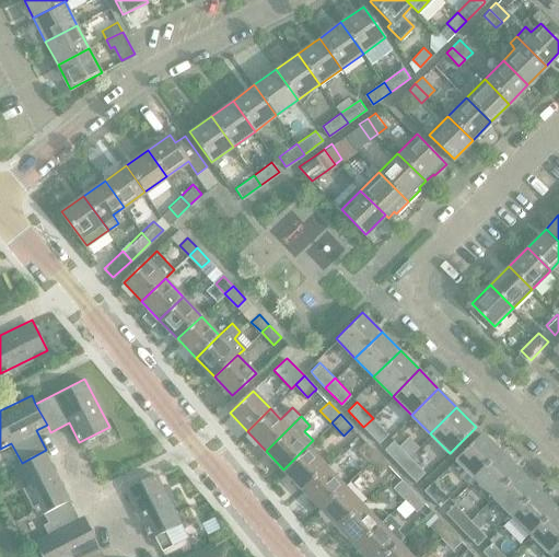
[(388,433),(373,418),(363,427),(379,443),(388,433)]
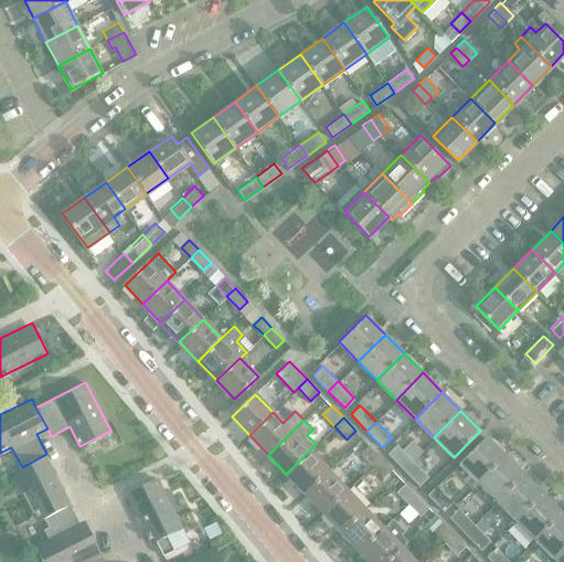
[(459,463),(478,483),(506,456),(486,436),(459,463)]
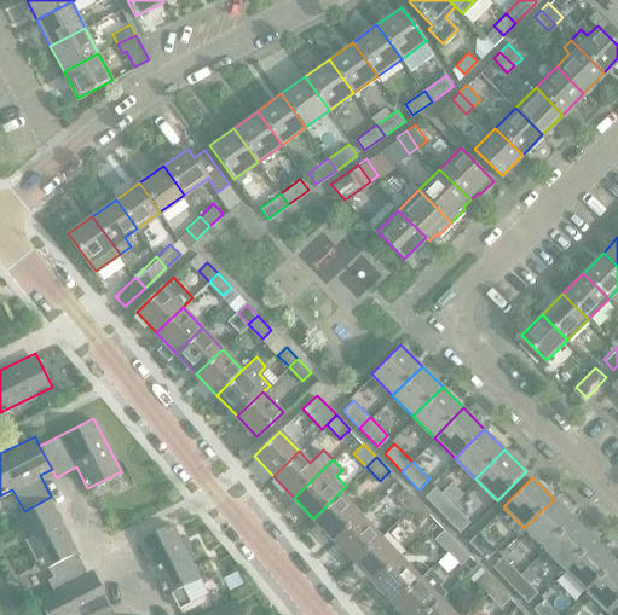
[(425,494),(442,512),(451,503),(434,485),(425,494)]
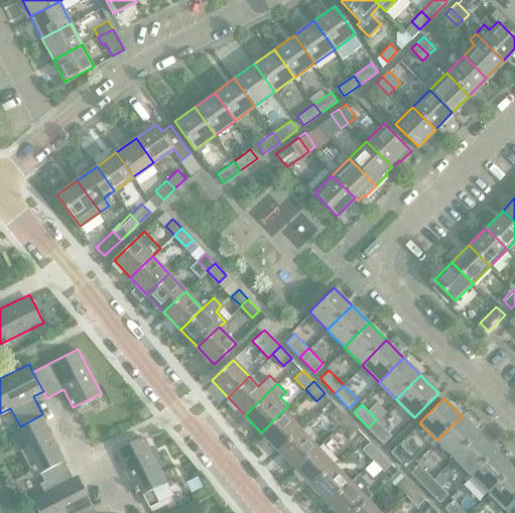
[(328,413),(339,424),(348,416),(337,405),(328,413)]
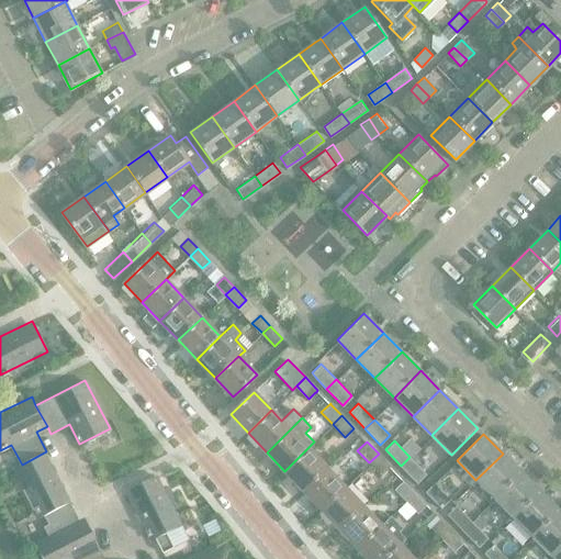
[(284,471),(302,491),(315,478),(326,468),(315,457),(315,456),(307,448),(284,471)]
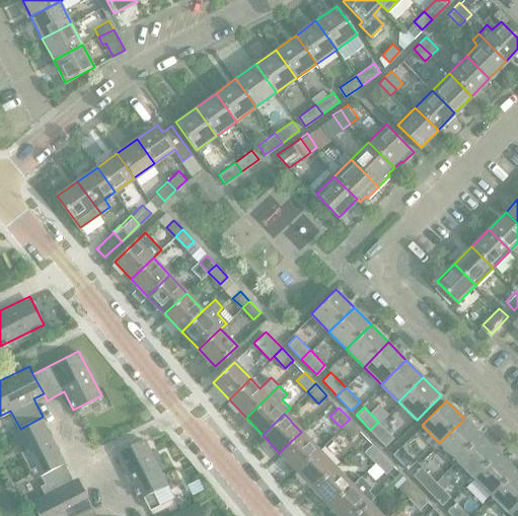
[(20,429),(13,432),(35,476),(41,474),(45,484),(42,486),(46,495),(73,481),(64,462),(41,418),(20,429)]
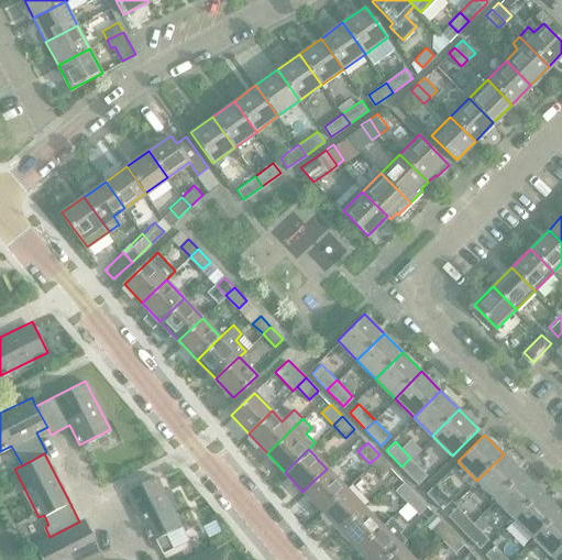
[(390,467),(379,454),(370,463),(382,475),(390,467)]
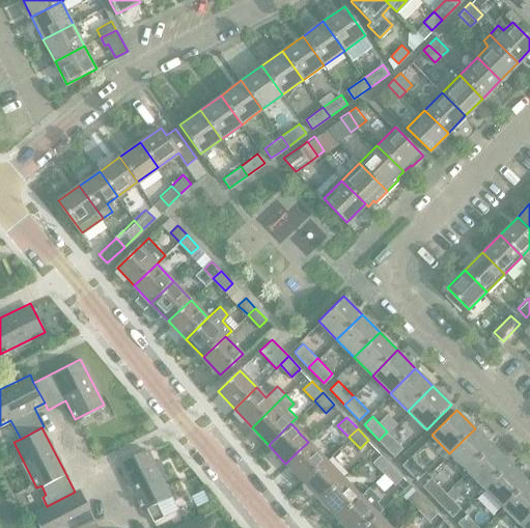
[(449,453),(467,471),(493,446),(475,428),(449,453)]
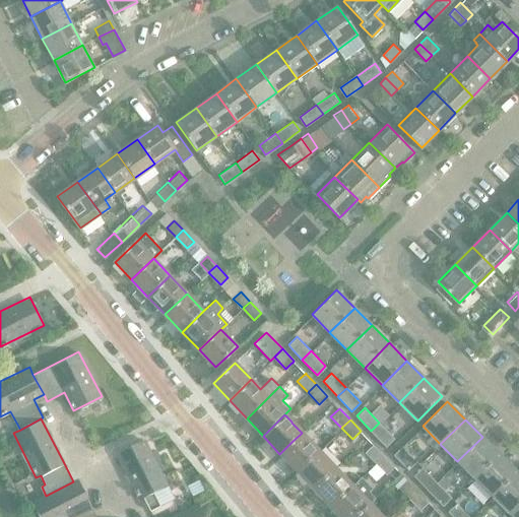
[(394,437),(379,423),(371,431),(385,446),(394,437)]
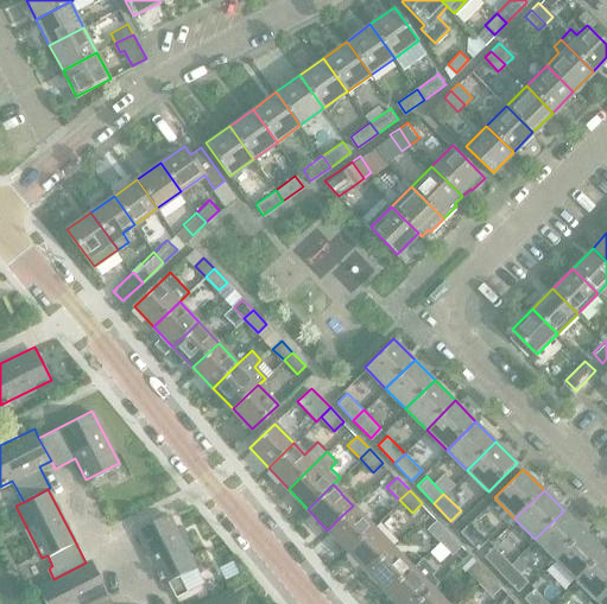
[(341,545),(347,551),(373,526),(353,506),(341,516),(327,531),(341,545)]
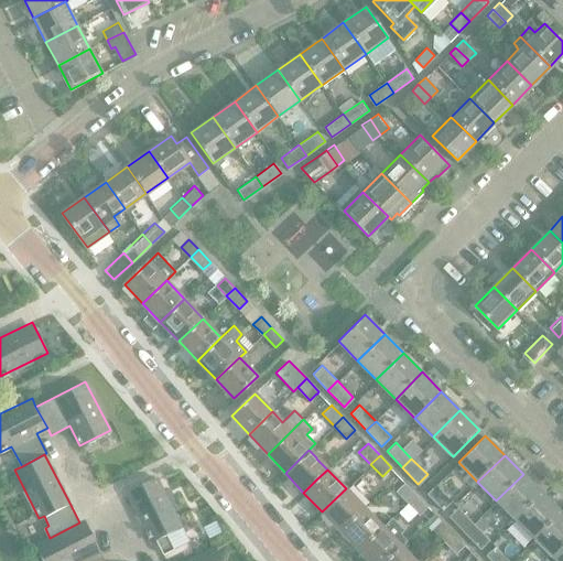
[(496,500),(515,519),(542,493),(523,474),(496,500)]
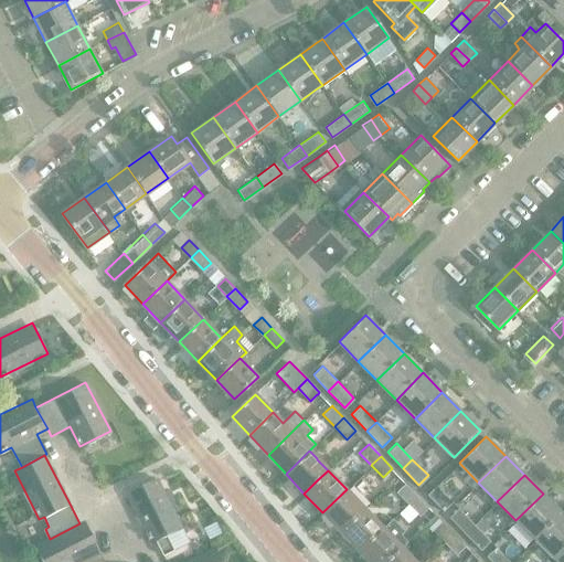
[(158,477),(127,494),(151,542),(156,540),(163,555),(190,541),(174,511),(178,510),(167,488),(163,489),(158,477)]
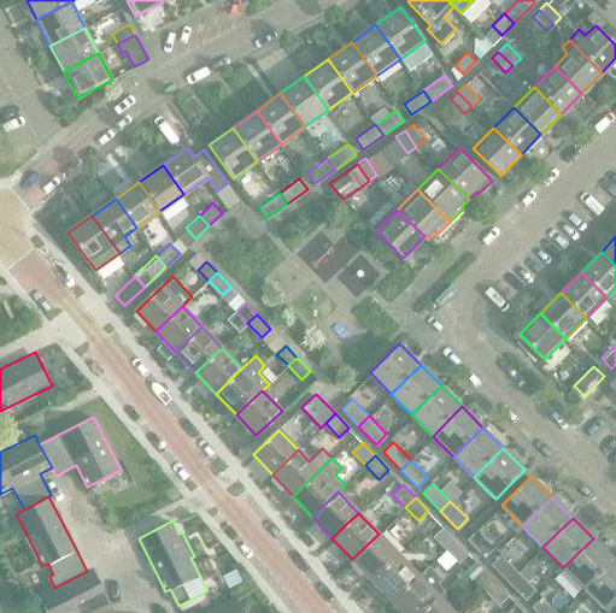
[(434,536),(446,549),(456,540),(444,526),(434,536)]
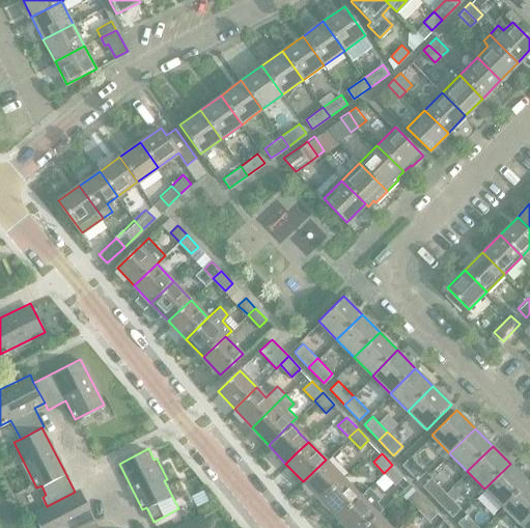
[(417,478),(425,470),(410,455),(401,463),(417,478)]
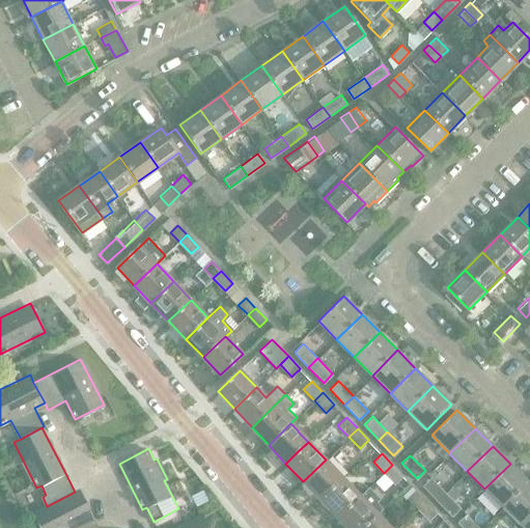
[(303,481),(321,500),(342,478),(326,460),(303,481)]
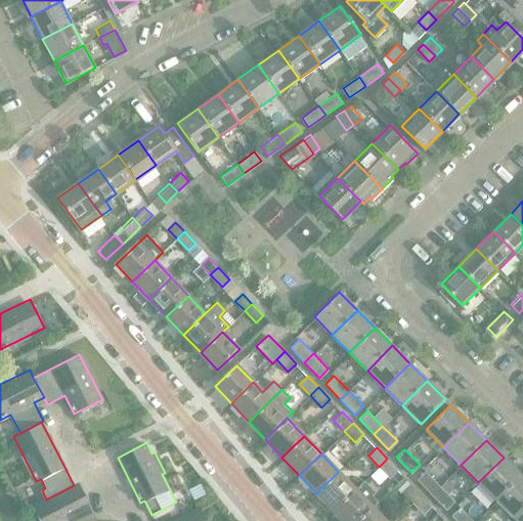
[(478,482),(496,500),(521,475),(504,458),(478,482)]
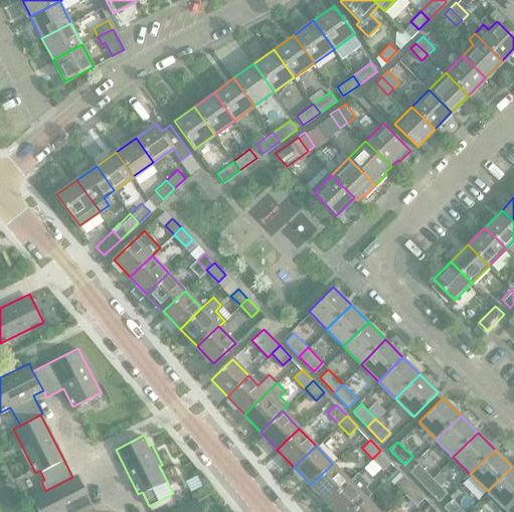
[(391,463),(380,451),(372,459),(383,471),(391,463)]
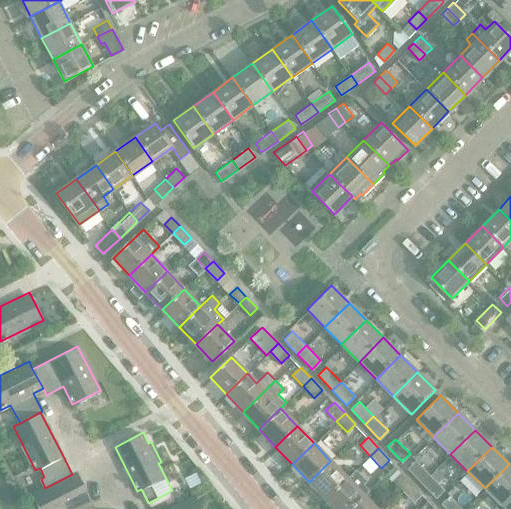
[(408,468),(421,482),(430,474),(417,460),(408,468)]
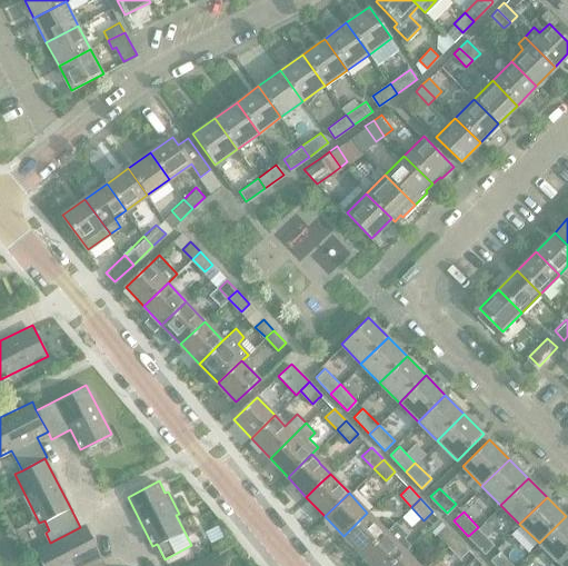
[(344,536),(361,555),(386,532),(384,529),(376,522),(367,513),(344,536)]
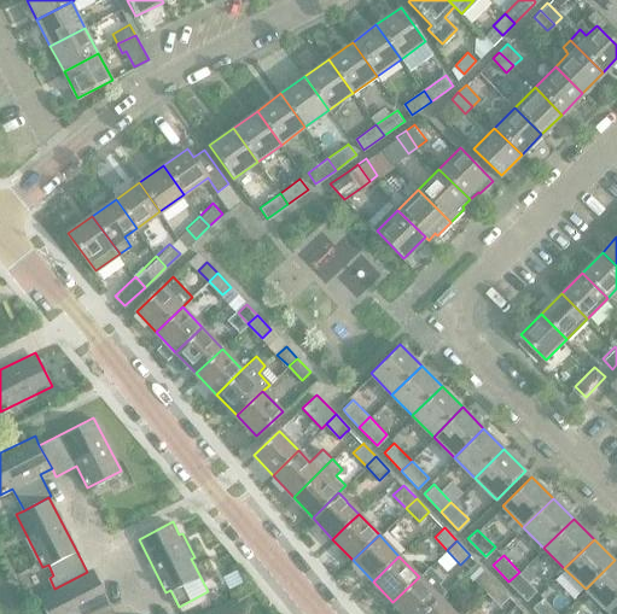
[(586,589),(606,610),(616,598),(616,562),(615,560),(586,589)]
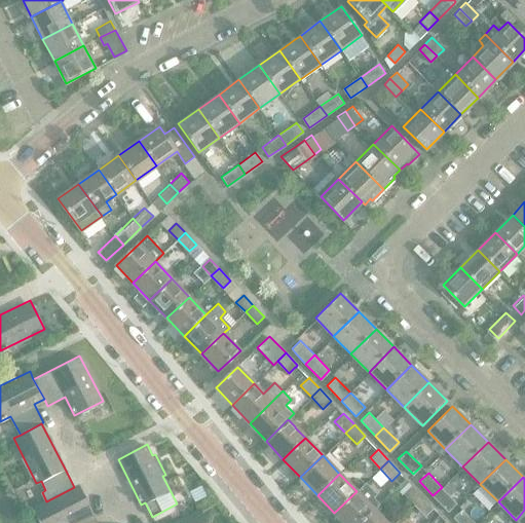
[(406,478),(396,488),(403,494),(404,493),(412,485),(406,478)]
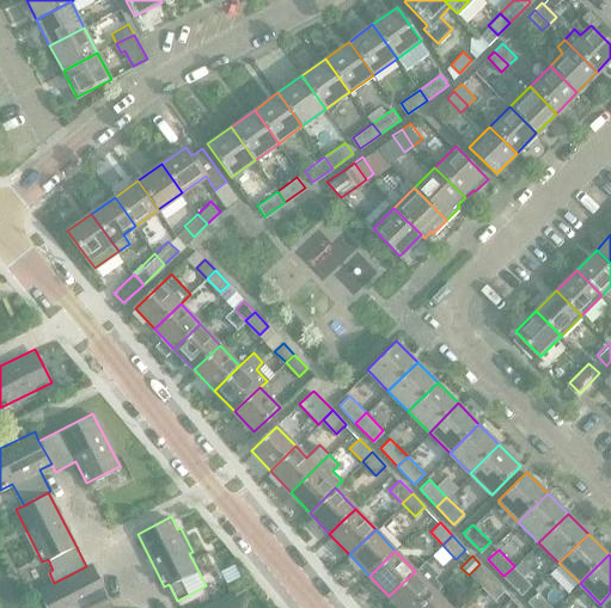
[(389,596),(399,607),(416,607),(434,591),(441,584),(434,577),(438,573),(423,559),(413,569),(415,571),(389,596)]
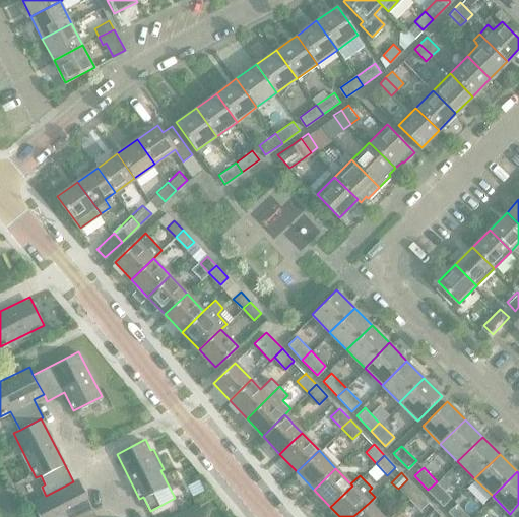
[(46,496),(31,503),(39,516),(90,516),(86,509),(90,507),(77,479),(73,481),(46,496)]
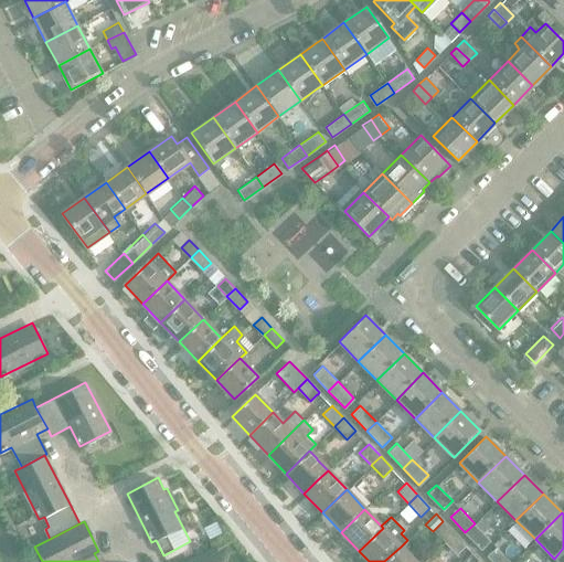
[(434,530),(445,541),(454,532),(443,521),(434,530)]
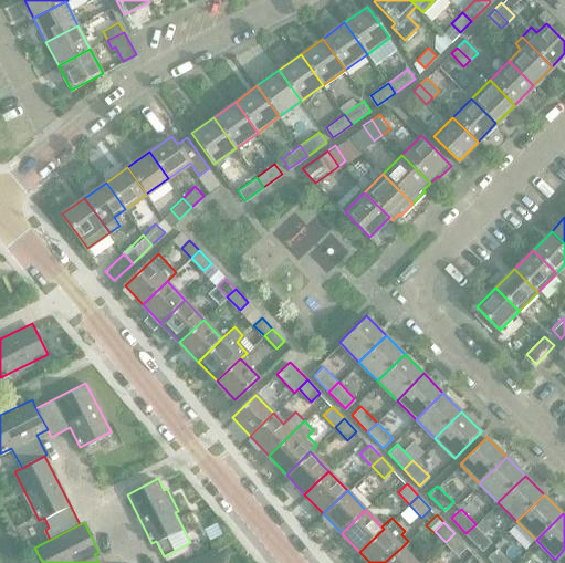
[(493,542),(475,524),(466,533),(483,551),(493,542)]
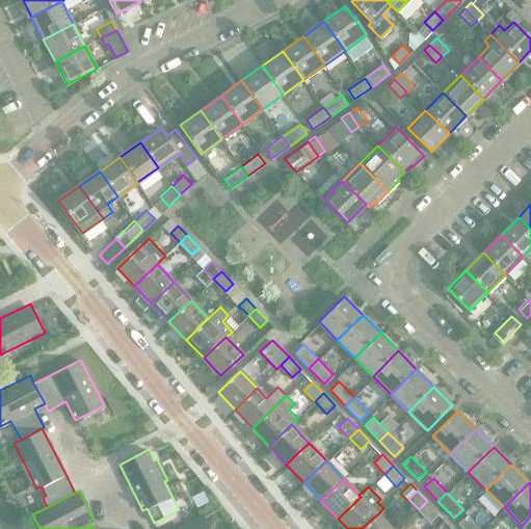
[(440,514),(427,501),(419,509),(431,522),(440,514)]
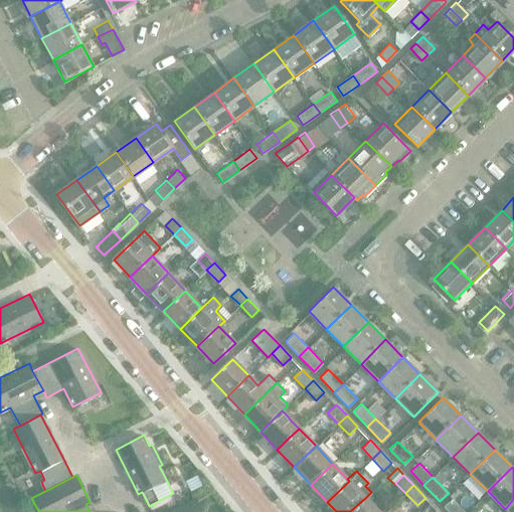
[(26,489),(18,493),(22,501),(30,497),(26,489)]
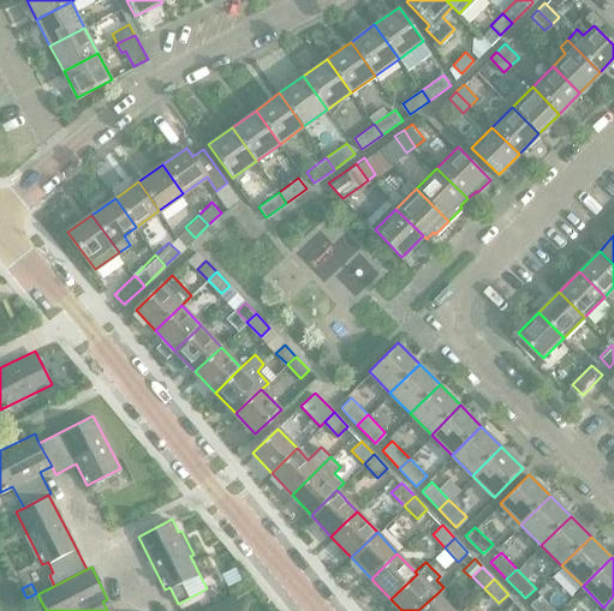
[(176,610),(172,610),(243,610),(234,594),(200,610),(176,610)]
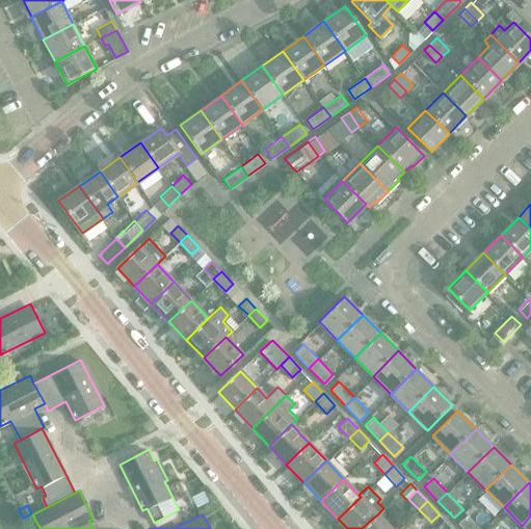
[(391,528),(377,514),(362,528),(391,528)]
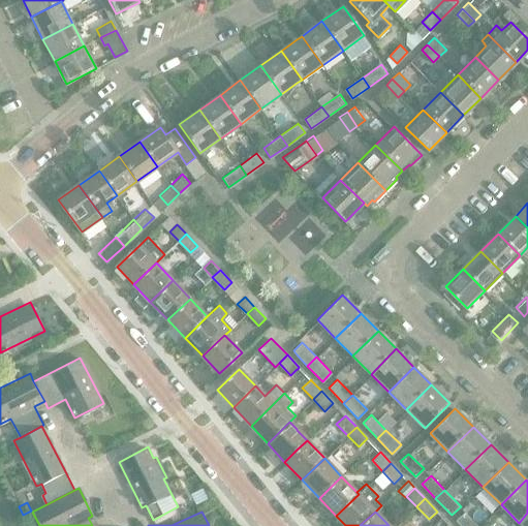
[(457,521),(462,525),(478,525),(479,525),(466,512),(457,521)]
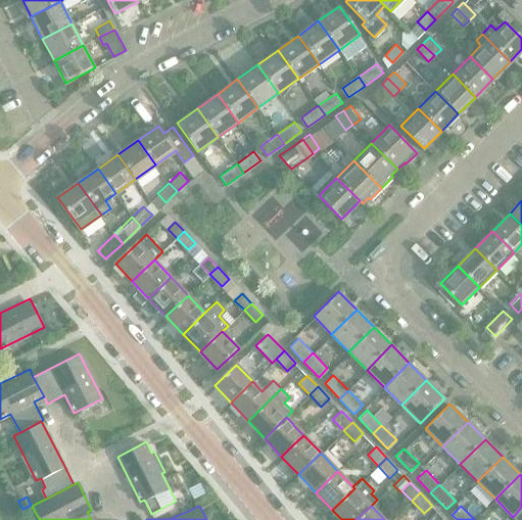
[(521,507),(513,517),(515,519),(521,519),(521,507)]
